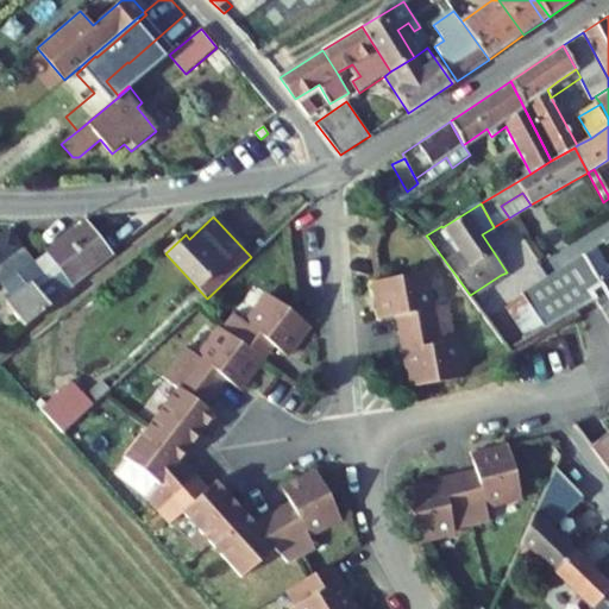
[(50,306),(113,256),(86,221),(32,262),(16,274),(2,284),(13,297),(6,302),(25,326),(50,306)]
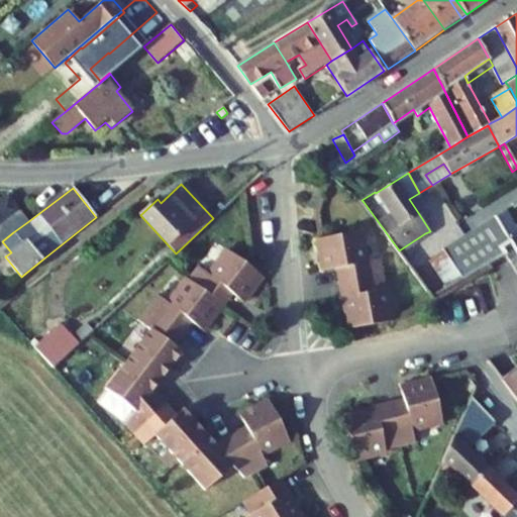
[(0,237),(2,241),(13,232),(27,222),(27,221),(8,195),(0,200),(0,237)]
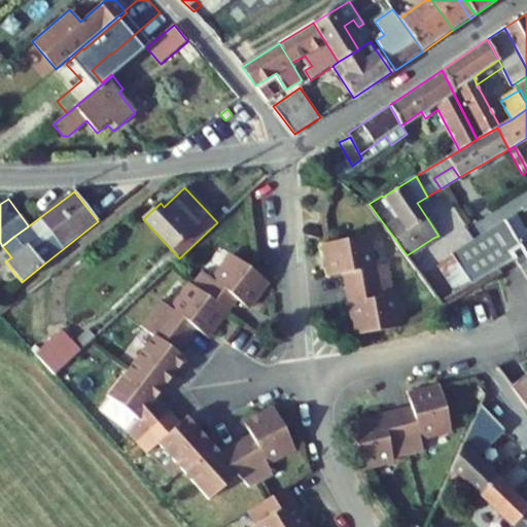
[(526,234),(515,214),(505,220),(520,245),(526,255),(526,234)]
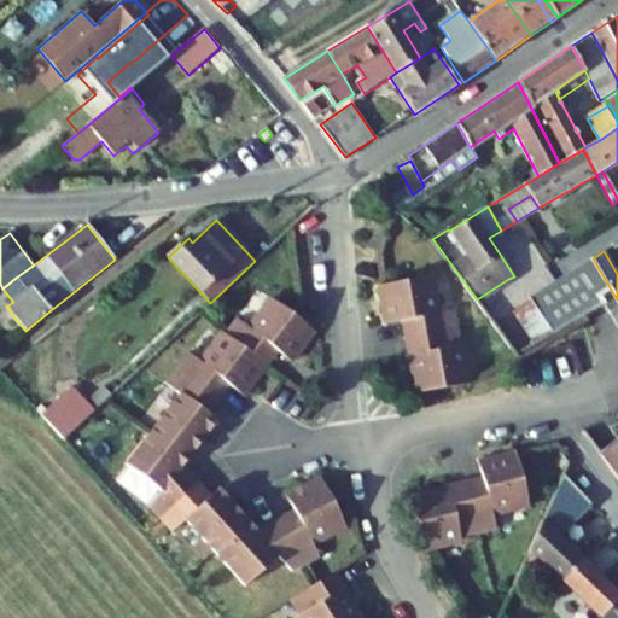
[(593,258),(557,281),(528,298),(529,299),(551,332),(602,302),(598,296),(610,287),(593,258)]
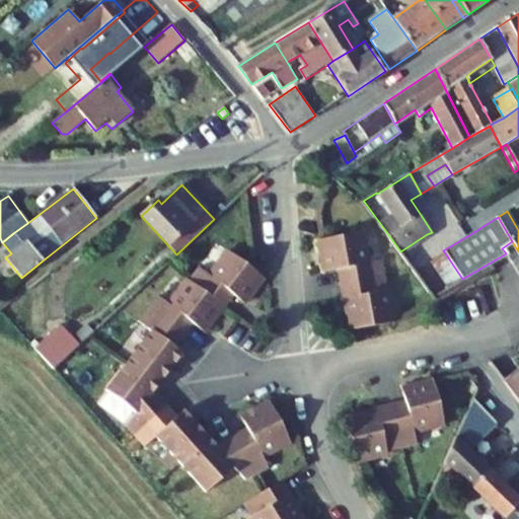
[(336,270),(339,285),(383,277),(380,261),(367,263),(361,232),(317,240),(323,272),(336,270)]
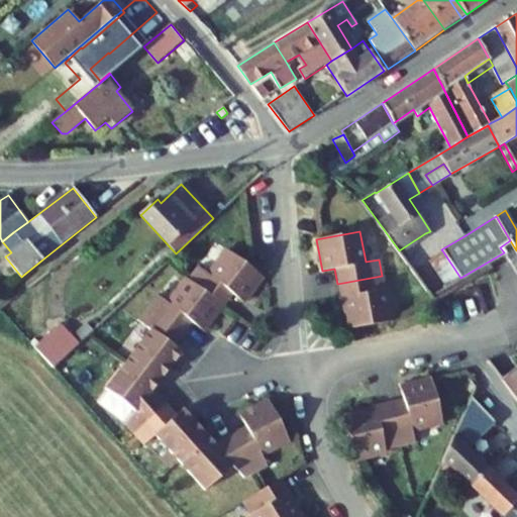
[(516,250),(510,240),(500,247),(504,252),(516,272),(516,250)]
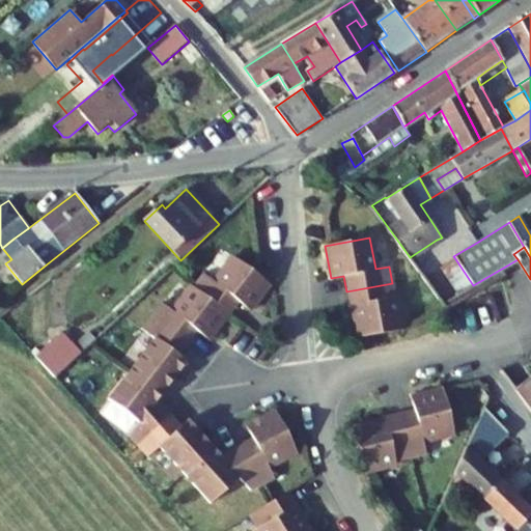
[(250,310),(269,283),(232,256),(214,281),(203,274),(194,287),(228,312),(230,314),(240,302),(250,310)]
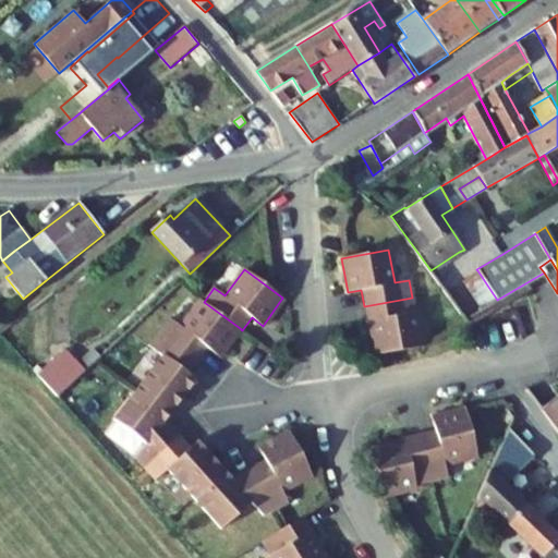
[(497,300),(477,270),(474,273),(461,281),(482,310),(495,301),(497,300)]
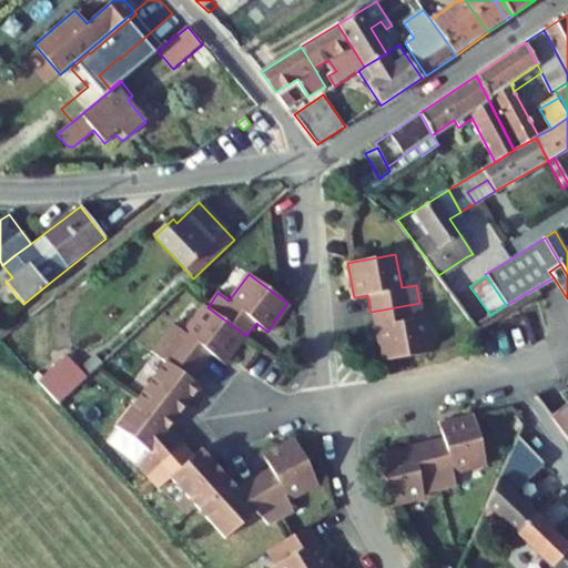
[(422,318),(419,303),(371,312),(374,328),(376,327),(383,362),(430,353),(424,317),(422,318)]
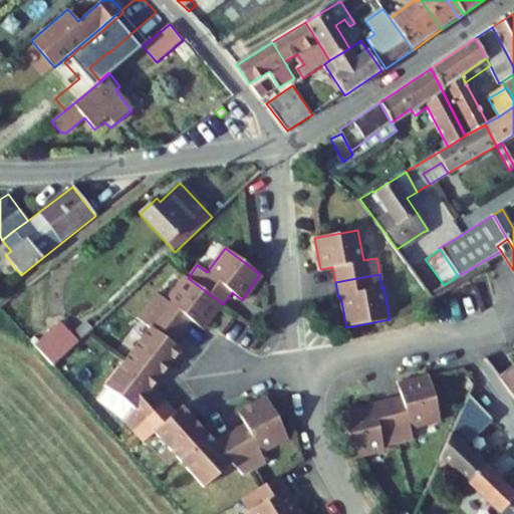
[(184,275),(166,300),(157,293),(148,305),(184,332),(192,321),(202,328),(221,302),(188,278),(184,275)]
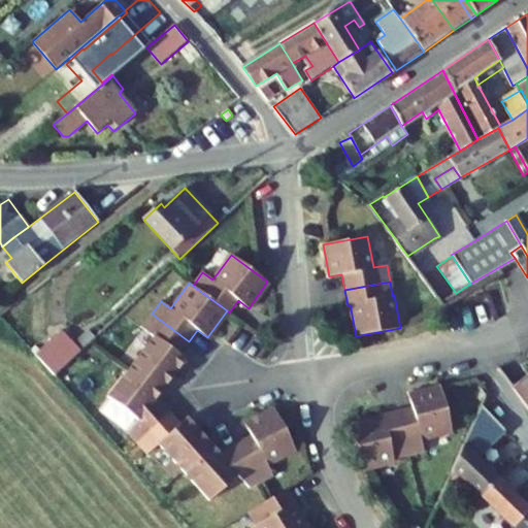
[(179,355),(189,341),(152,314),(141,327),(155,336),(131,368),(156,387),(162,392),(182,365),(178,363),(177,357),(179,355)]
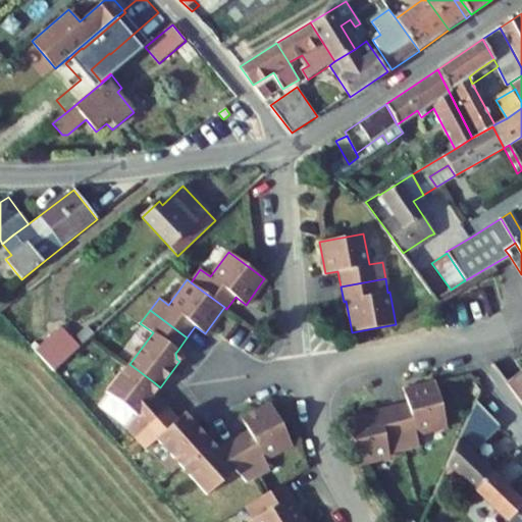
[(93,335),(94,334),(88,328),(74,341),(61,327),(36,351),(54,372),(93,335)]
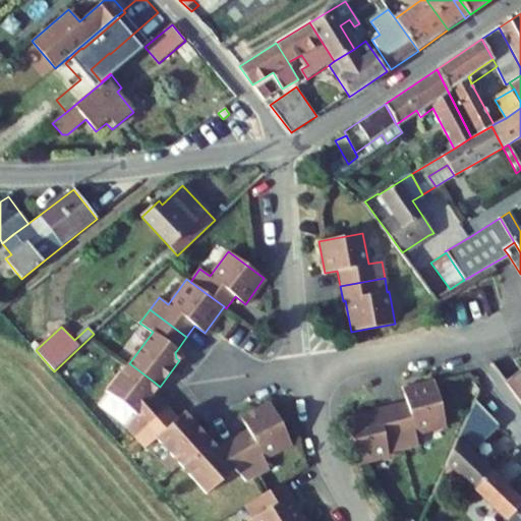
[(179,360),(183,354),(177,350),(175,352),(176,358),(179,360)]
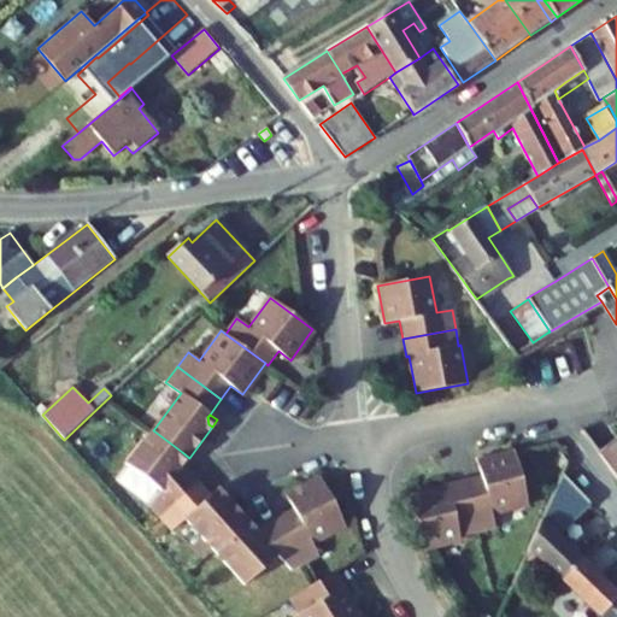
[(150,506),(159,517),(199,481),(184,464),(181,462),(180,454),(182,452),(153,430),(128,465),(162,491),(150,506)]
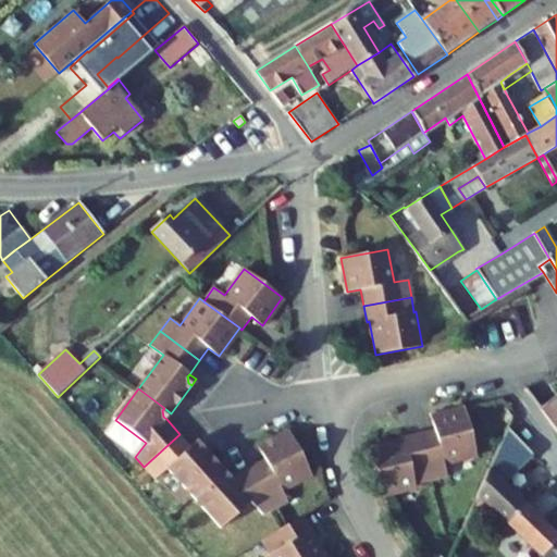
[(556,395),(541,408),(556,430),(556,395)]
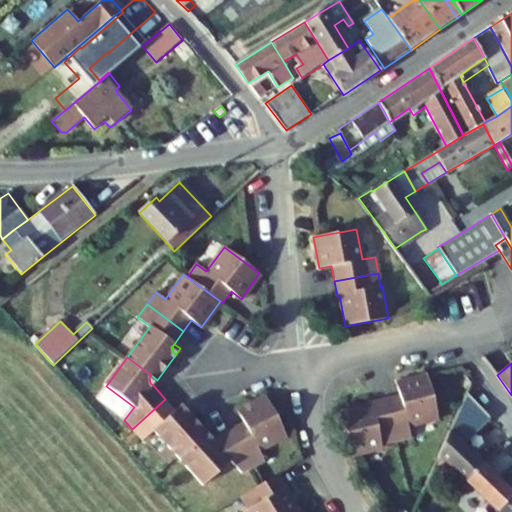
[(153,385),(157,380),(151,375),(149,377),(150,383),(153,385)]
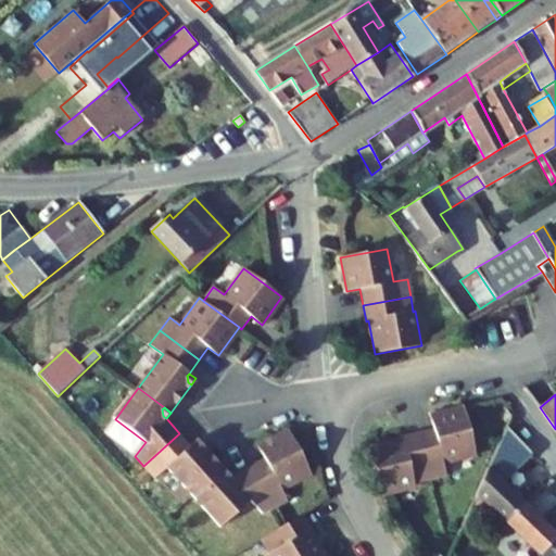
[(431,479),(447,476),(444,462),(476,454),(465,407),(431,416),(434,429),(418,433),(431,479)]
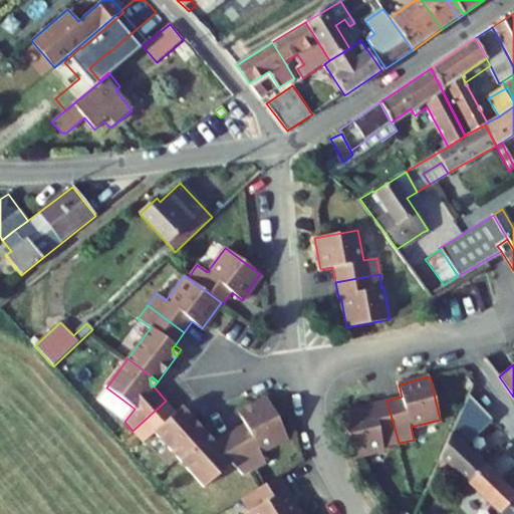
[(484,466),(464,447),(492,420),(469,396),(442,458),(467,483),(484,466)]
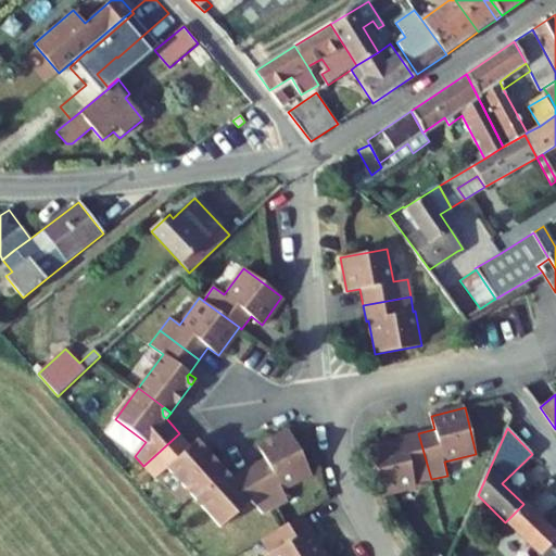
[(250,466),(273,509),(287,502),(280,490),(311,474),(290,431),(258,446),(265,458),(250,466)]
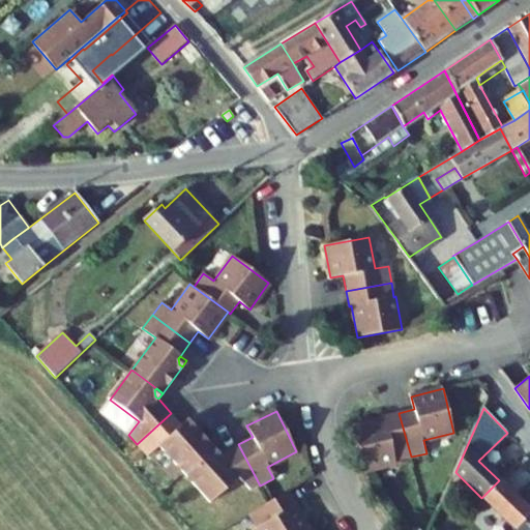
[(181,425),(171,413),(137,444),(148,457),(159,446),(185,474),(207,453),(214,447),(194,424),(189,428),(183,428),(181,425)]
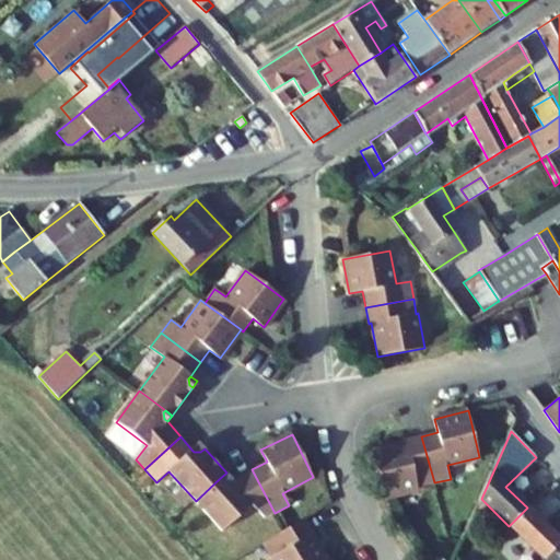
[(373,451),(385,498),(418,488),(418,487),(434,482),(421,436),(405,440),(406,443),(373,451)]
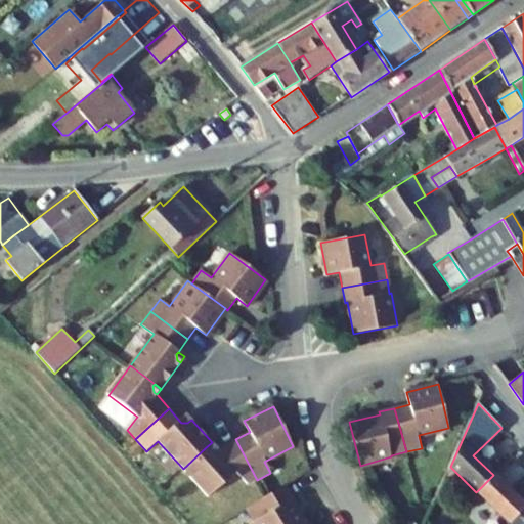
[(191,420),(186,413),(179,421),(181,423),(187,423),(191,420)]
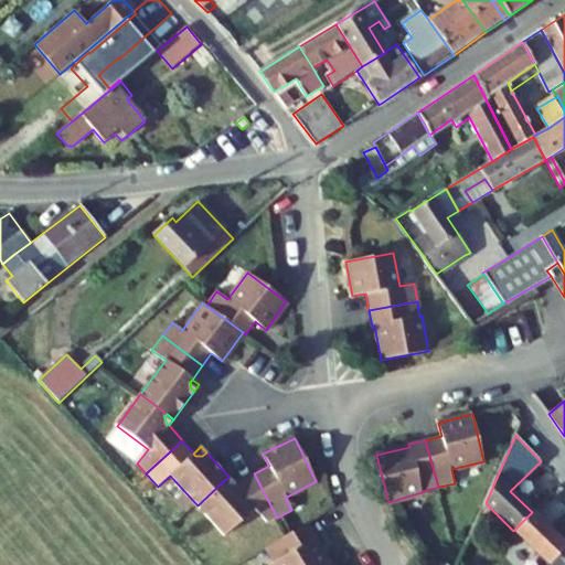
[(277,518),(254,473),(234,483),(231,487),(224,487),(221,483),(198,505),(225,536),(255,509),(267,523),(277,518)]
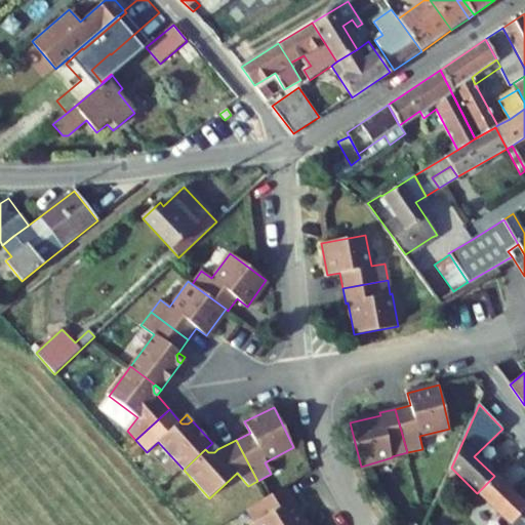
[(217,449),(212,443),(205,449),(208,452),(214,452),(217,449)]
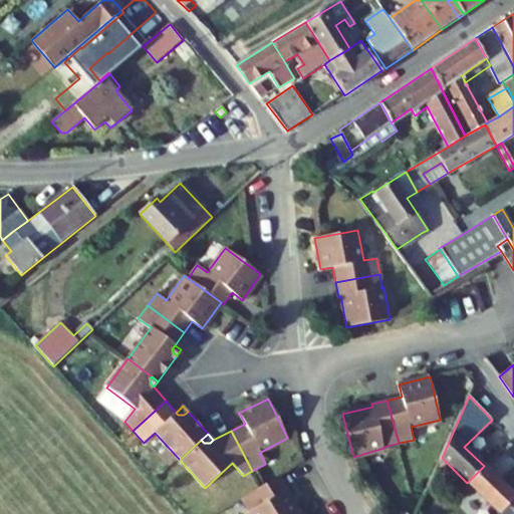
[(513,466),(500,481),(484,466),(467,483),(484,500),(498,512),(513,494),(513,493),(513,466)]
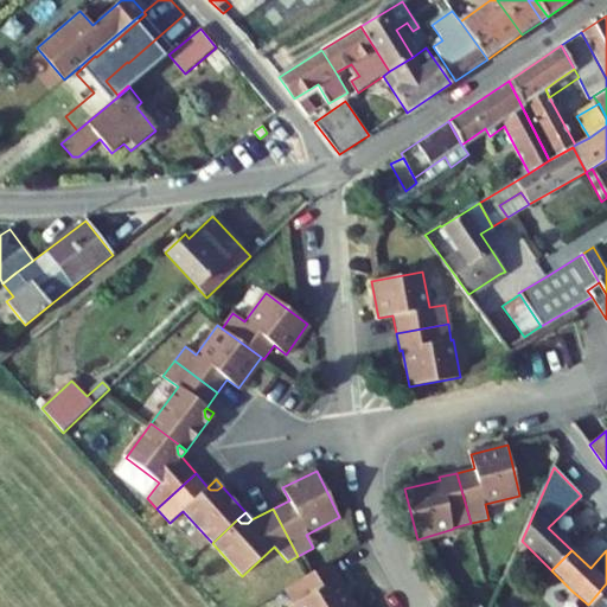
[(307,575),(285,588),(295,605),(293,605),(294,606),(355,606),(338,579),(340,577),(331,561),(307,575)]
